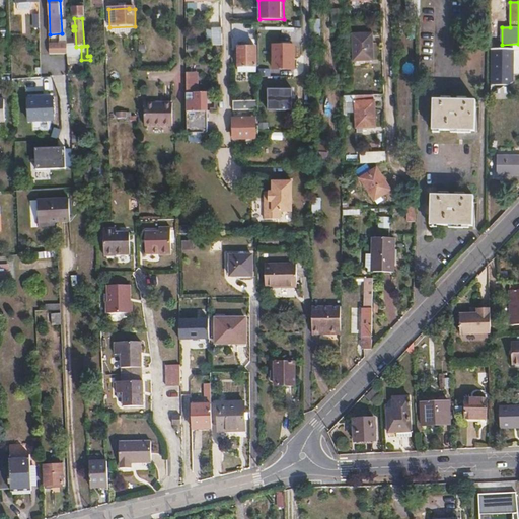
[(312,20),(312,36),(320,36),(320,20),(312,20)]
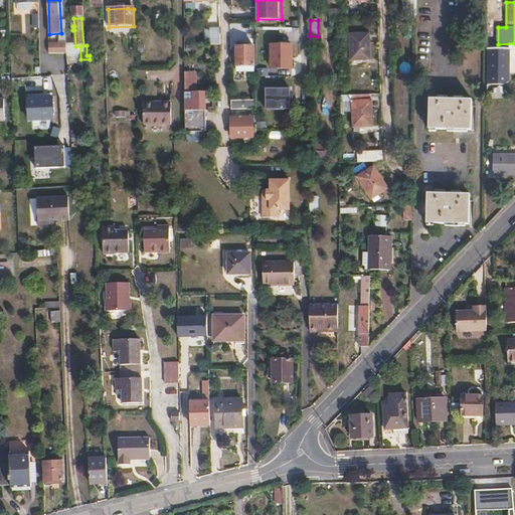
[(221,44),(220,28),(211,29),(211,44),(221,44)]
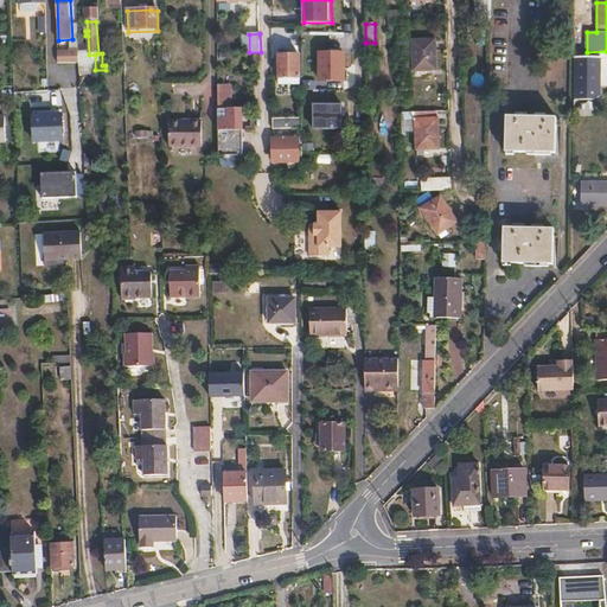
[(438,71),(436,40),(415,42),(416,71),(438,71)]
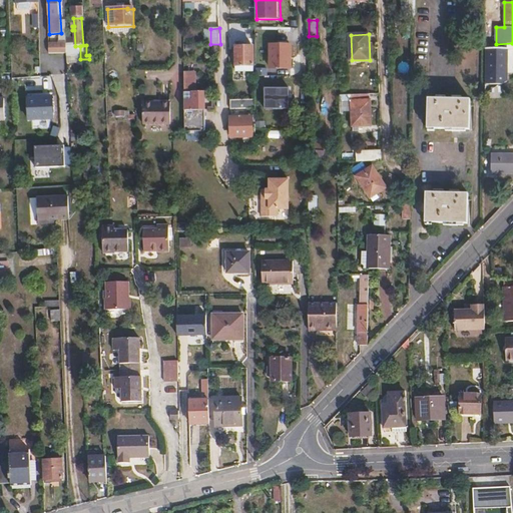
[(292,44),(272,44),(271,67),(291,67),(292,44)]
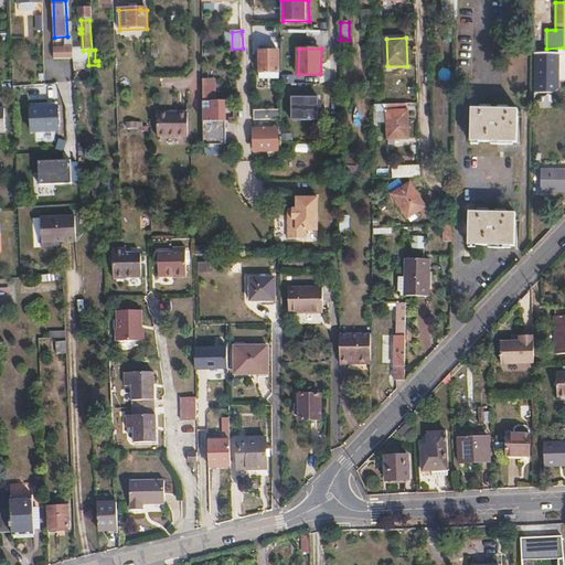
[(74,51),(55,51),(55,60),(75,59),(75,56),(74,51)]
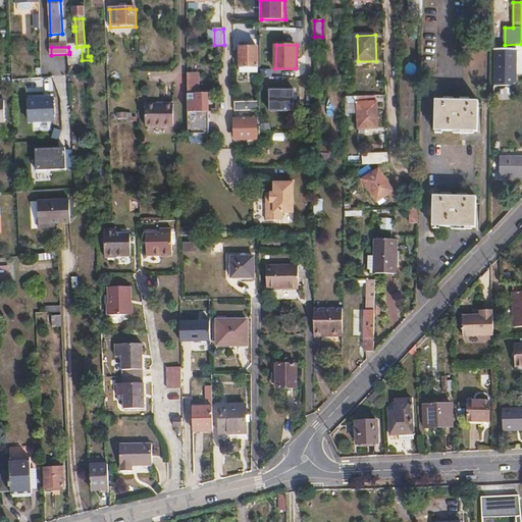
[(240,47),(240,65),(258,65),(259,48),(240,47)]
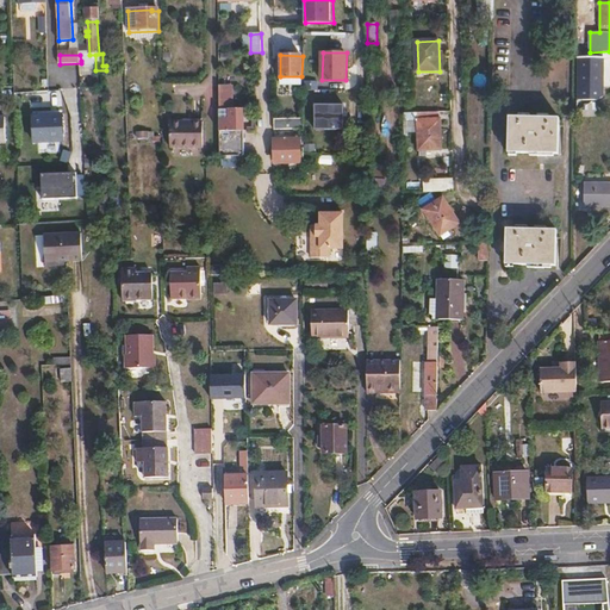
[(578,100),(591,104),(603,98),(603,81),(609,81),(609,58),(604,60),(604,58),(590,58),(579,58),(578,100)]
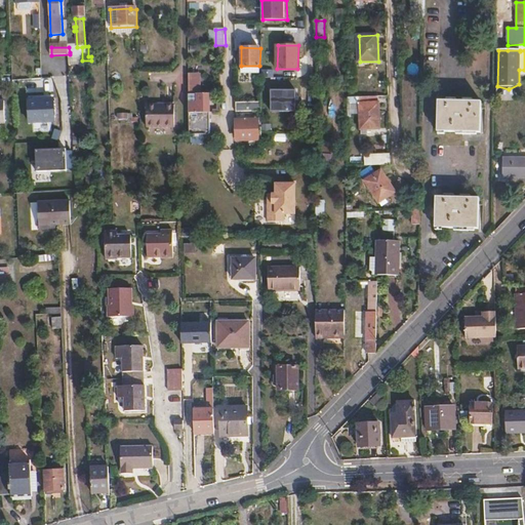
[(198,73),(189,73),(189,122),(190,134),(210,134),(209,94),(198,93),(198,73)]
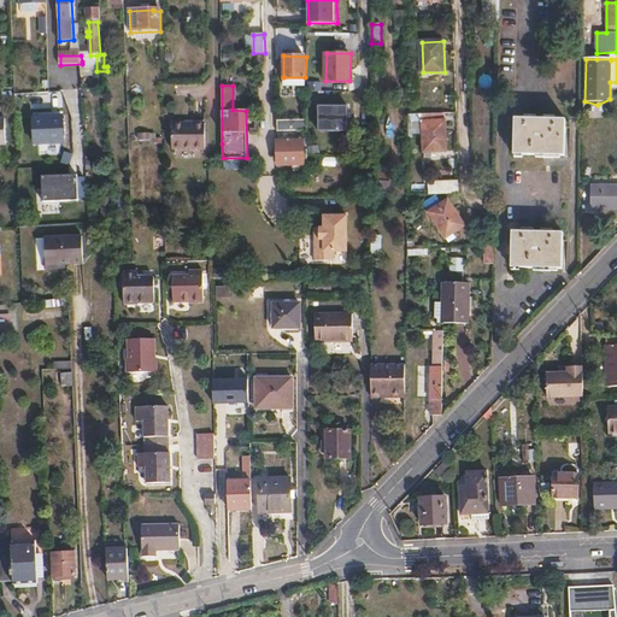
[(351,103),(321,104),(321,130),(351,130),(351,103)]
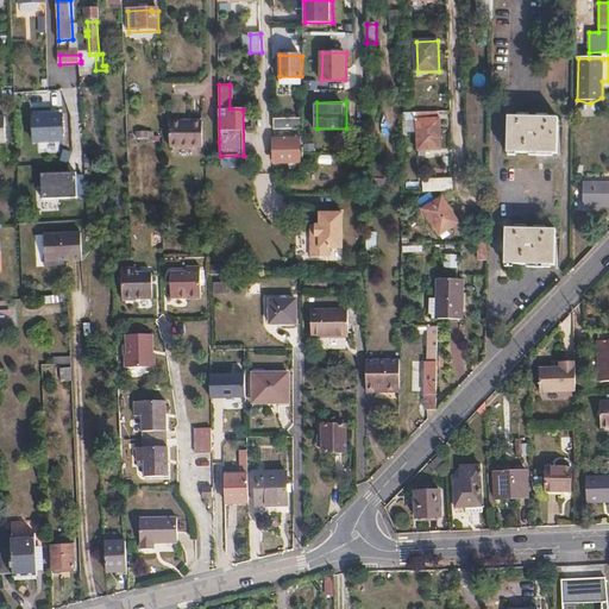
[(61,114),(33,117),(33,140),(62,139),(61,114)]
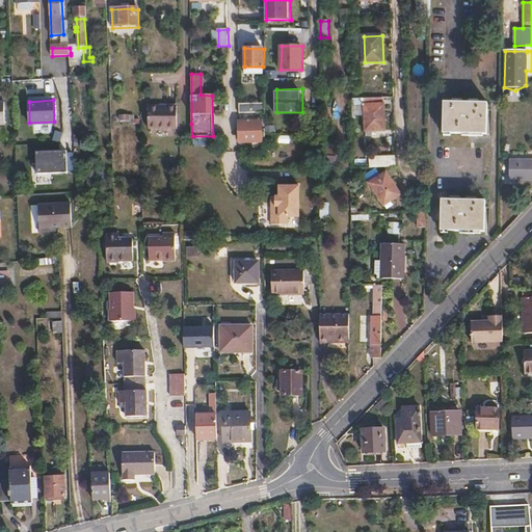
[(238,103),(238,112),(265,112),(265,103),(238,103)]
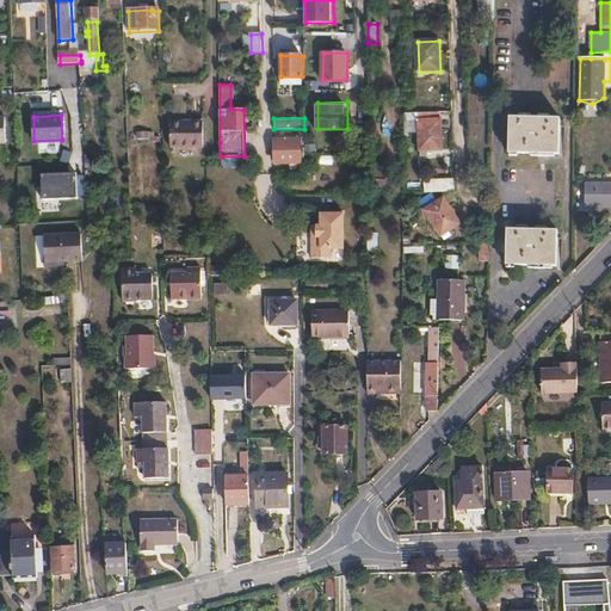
[(429,150),(442,149),(440,121),(420,122),(421,156),(429,156),(429,150)]
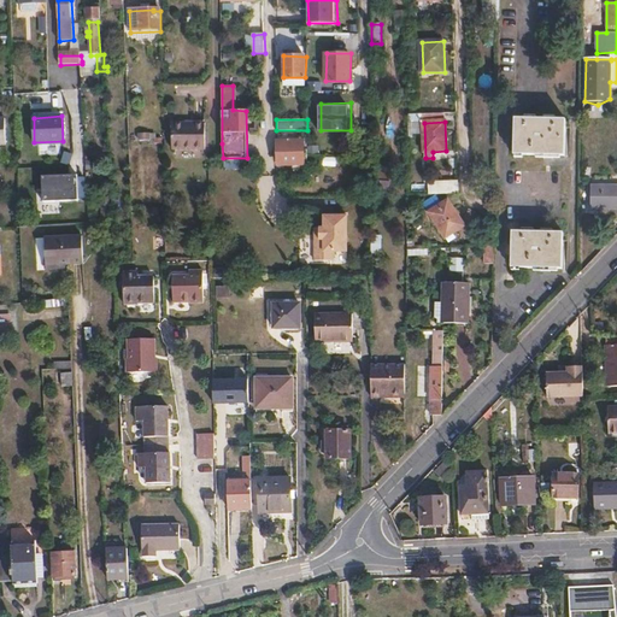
[(516,122),(515,158),(565,159),(566,123),(516,122)]
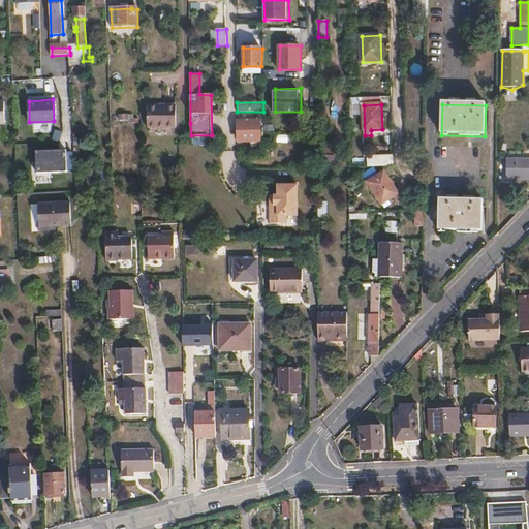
[(177,127),(177,105),(149,106),(149,128),(177,127)]
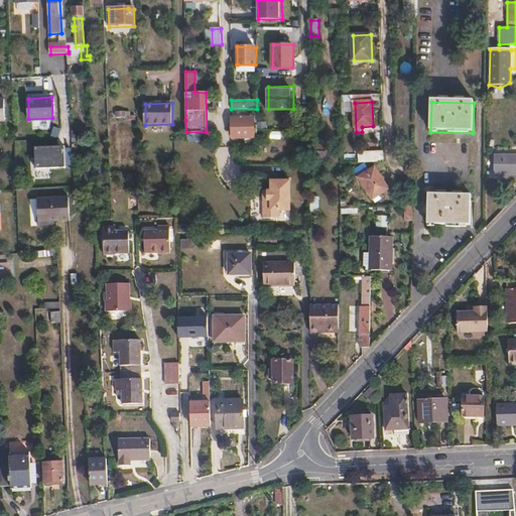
[(128,117),(126,109),(115,112),(117,119),(128,117)]
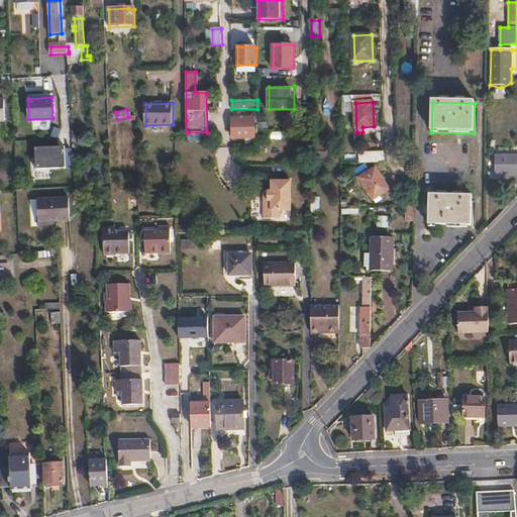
[(270,140),(270,133),(257,133),(257,124),(251,124),(251,119),(234,119),(233,140),(270,140)]
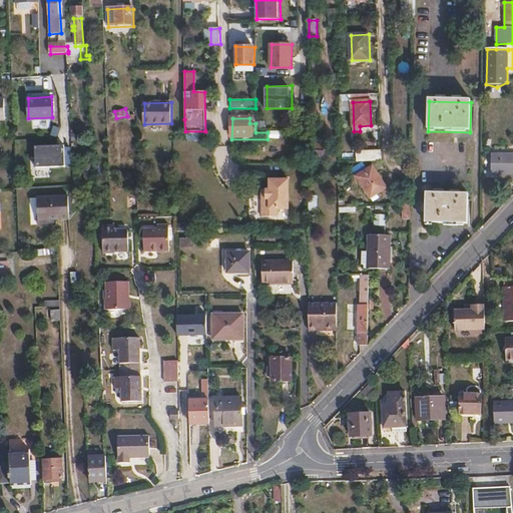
[(67,166),(67,144),(35,144),(35,166),(67,166)]
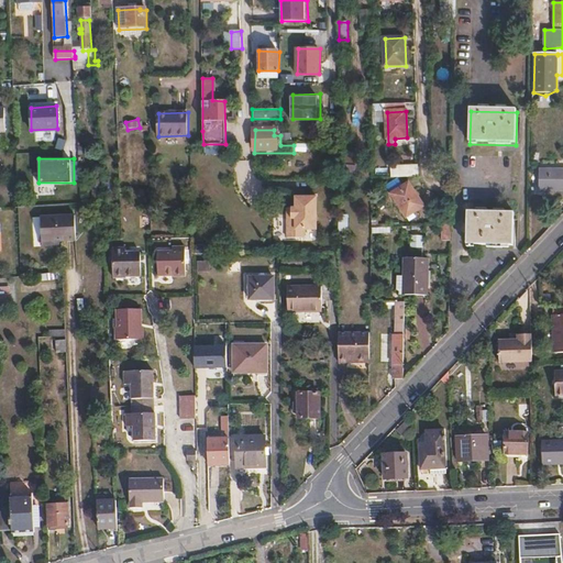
[(390,167),(390,178),(419,177),(418,166),(390,167)]
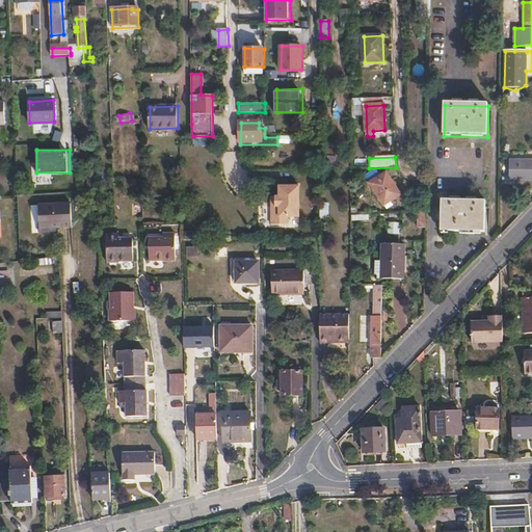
[(531,160),(510,160),(509,180),(531,179),(531,160)]
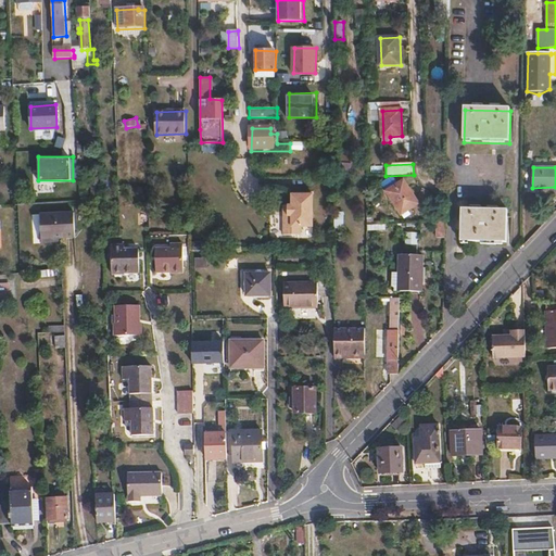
[(386,191),(395,186),(390,177),(380,184),(386,191)]
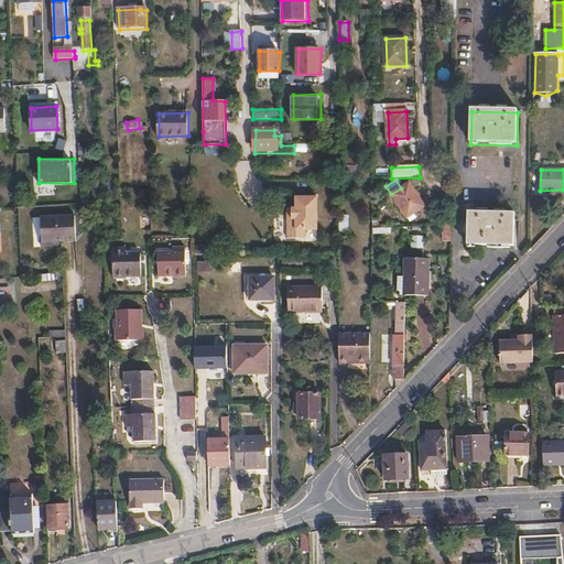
[(409,183),(401,188),(391,194),(407,218),(424,207),(409,183)]
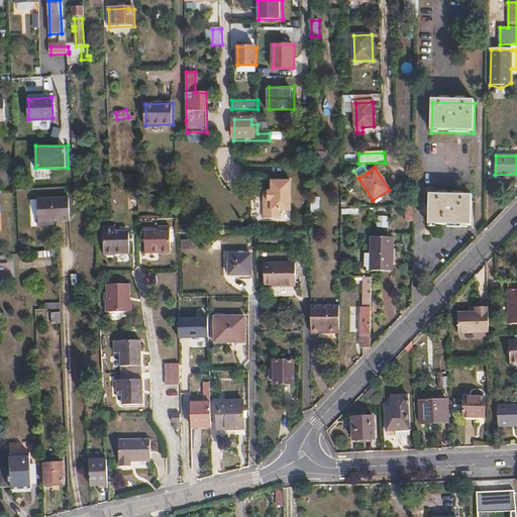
[(271,193),(267,193),(267,203),(264,203),(264,221),(280,221),(281,213),(291,214),(291,183),(271,183),(271,193)]
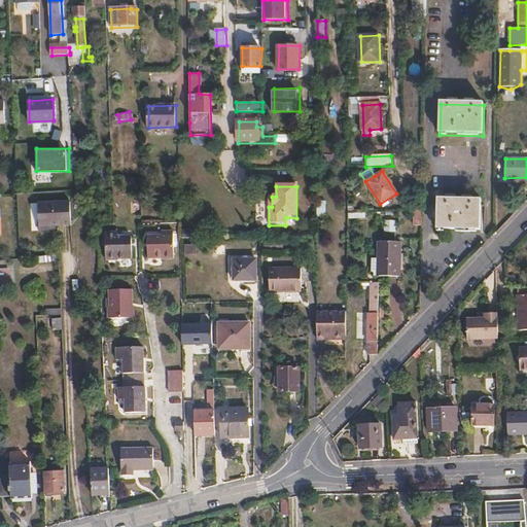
[(74,226),(73,200),(40,201),(41,227),(74,226)]
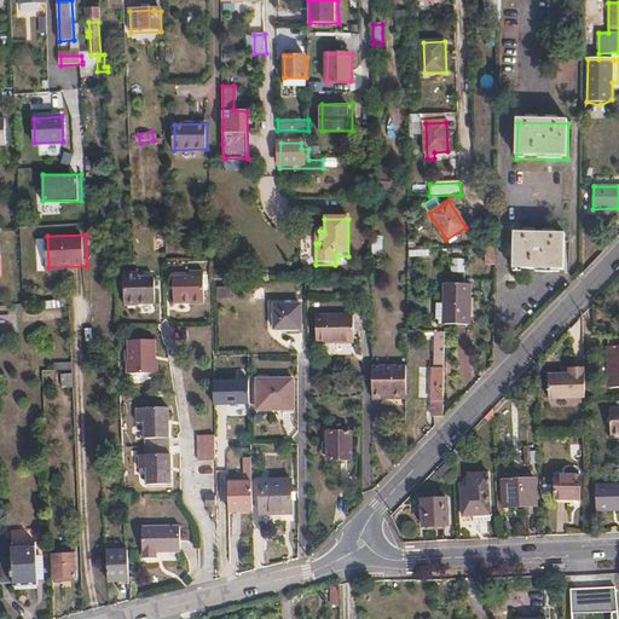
[(515,236),(514,271),(563,272),(565,237),(515,236)]
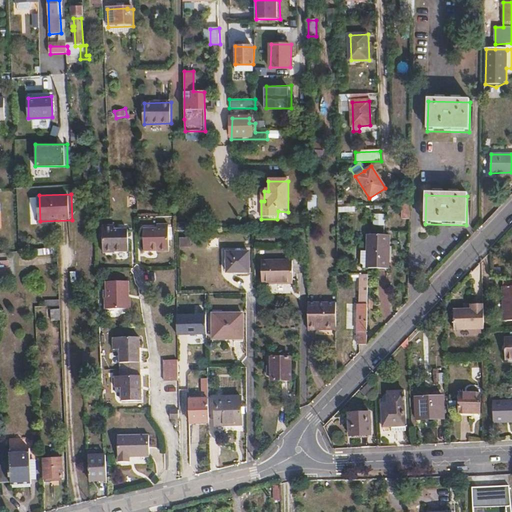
[(385,213),(376,213),(375,224),(384,225),(385,213)]
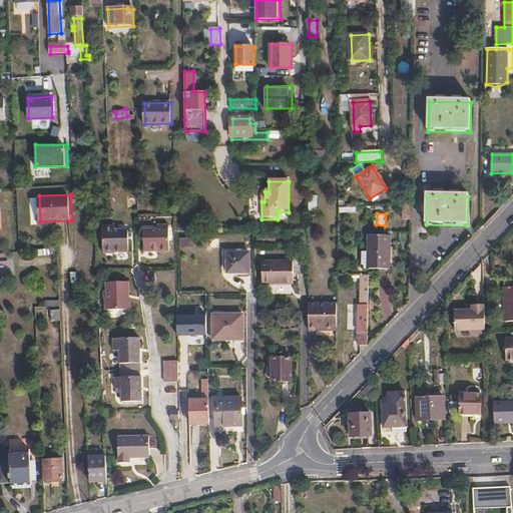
[(143,227),(144,251),(157,251),(157,253),(169,252),(168,223),(157,223),(157,227),(143,227)]
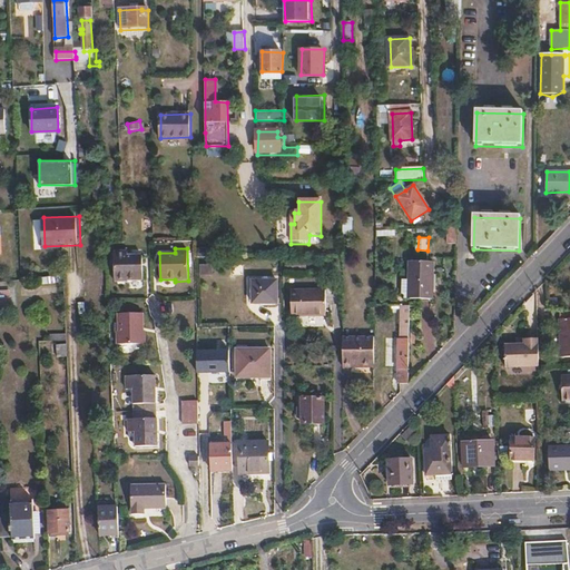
[(143,281),(143,254),(128,254),(127,249),(115,249),(115,283),(128,283),(128,281),(143,281)]
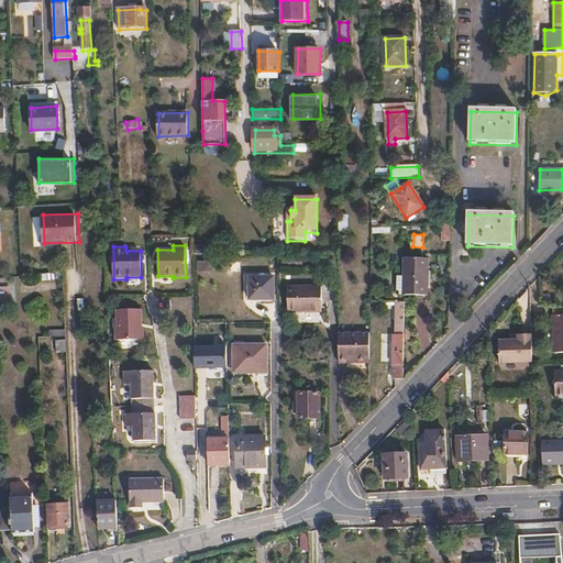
[(279,255),(279,264),(301,264),(301,255),(279,255)]
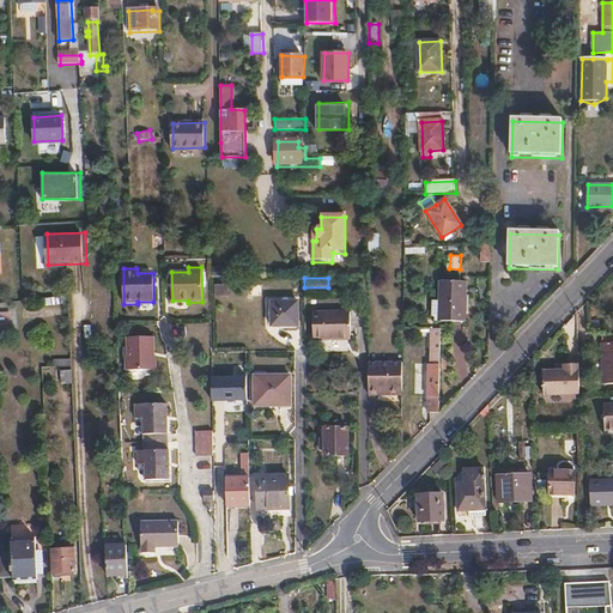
[(465,283),(441,281),(438,302),(441,302),(439,321),(462,323),(465,283)]
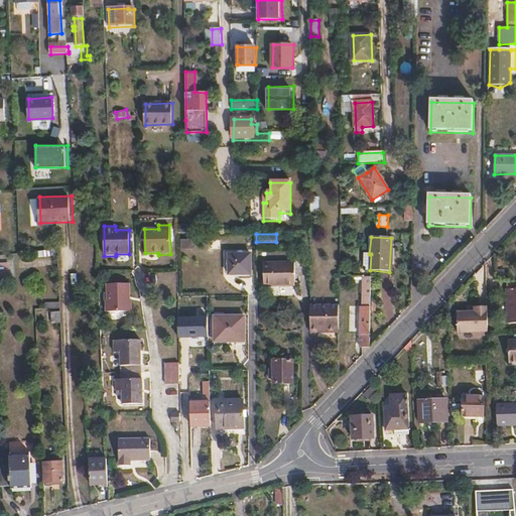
[(181,239),(180,248),(192,249),(192,239),(181,239)]
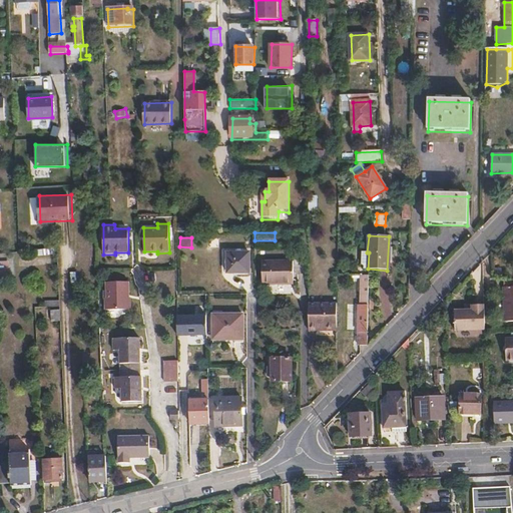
[(247,253),(226,253),(226,273),(248,273),(247,253)]
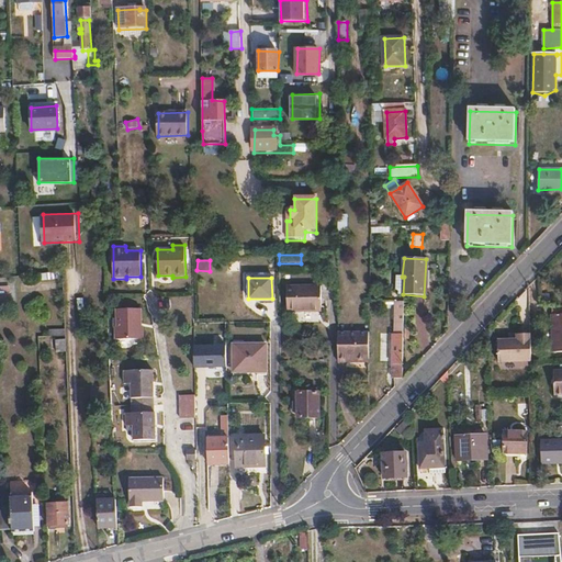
[(321,288),(287,288),(288,312),(321,312),(321,288)]
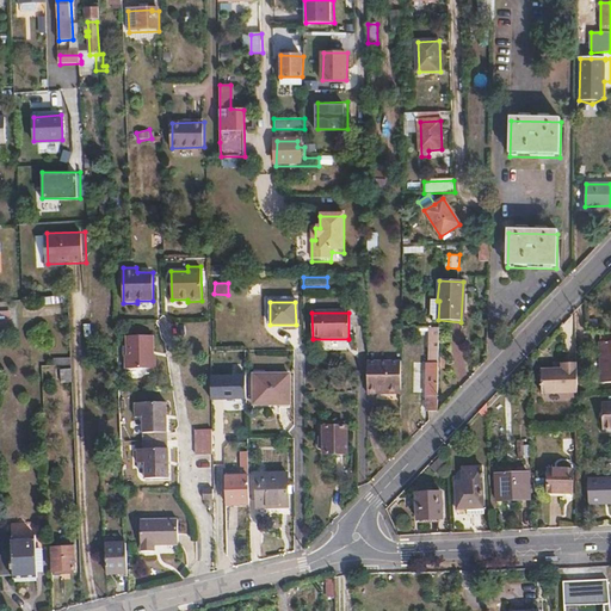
[(431,412),(438,411),(439,328),(432,327),(431,364),(427,364),(427,396),(431,396),(431,412)]
